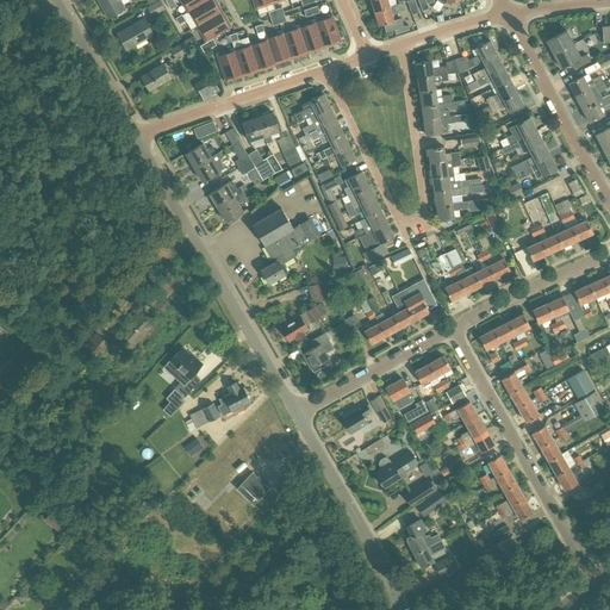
[(97,0),(107,18),(124,10),(119,1),(120,0),(97,0)]
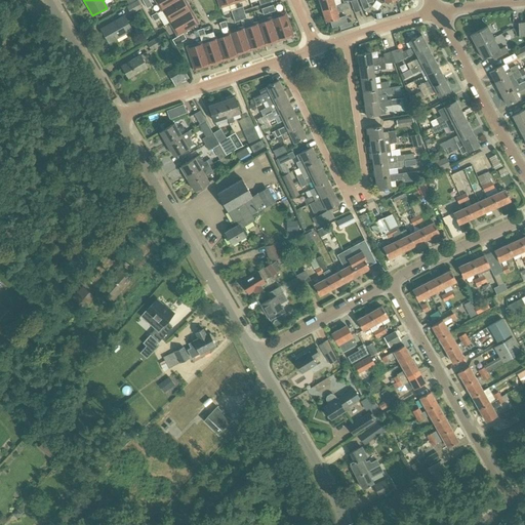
[(136,0),(126,6),(130,14),(142,7),(137,0),(136,0)]
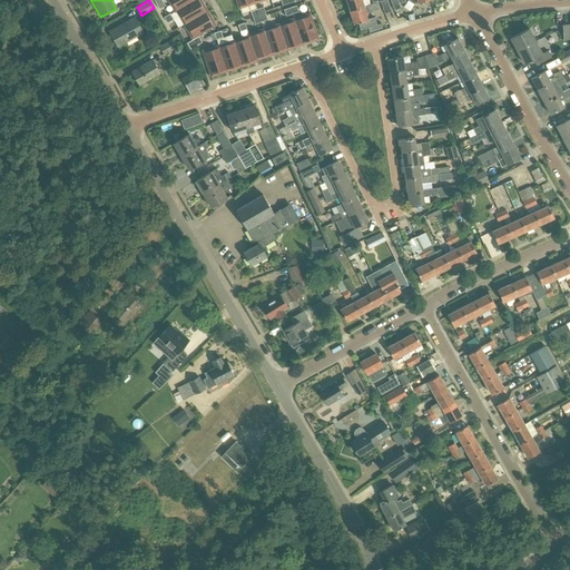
[(194,0),(168,0),(175,11),(176,10),(194,0)]
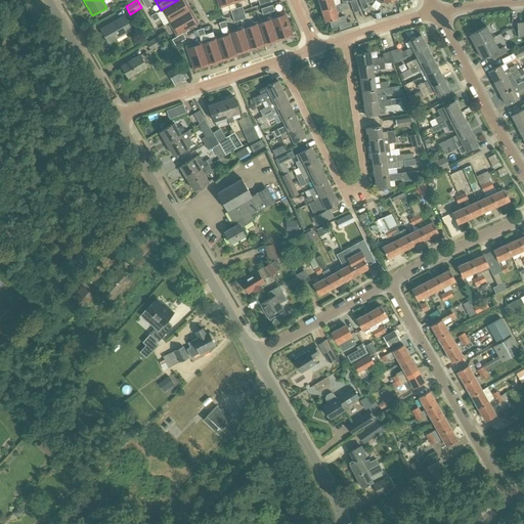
[(178,0),(162,9),(169,23),(190,10),(184,0),(183,0),(182,0),(178,0)]
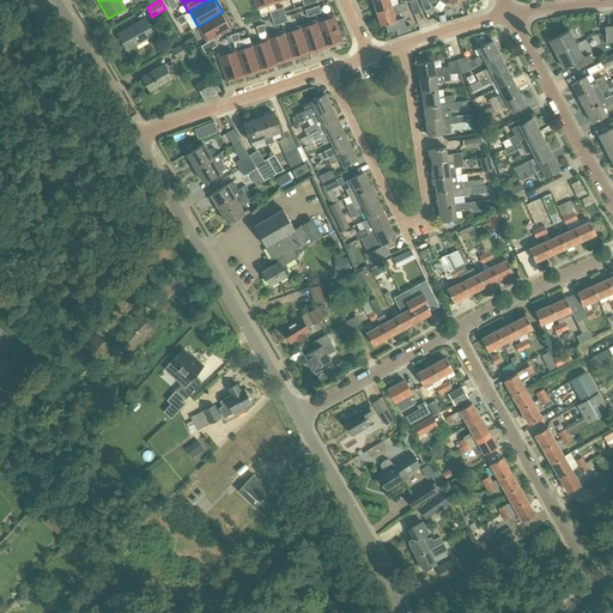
[(392,7),(389,0),(372,0),(376,12),(392,7)]
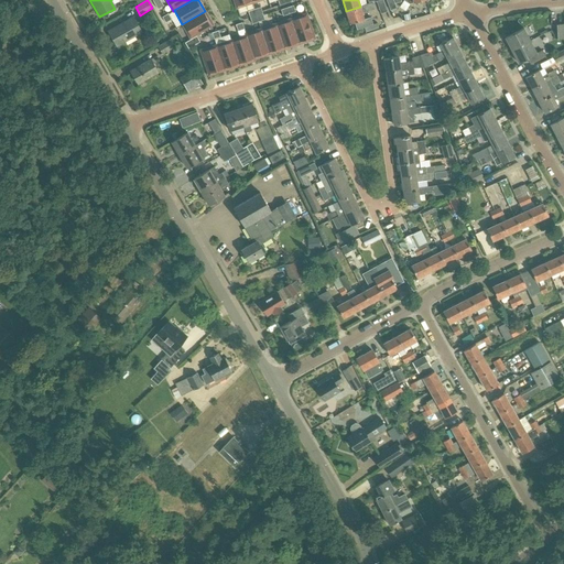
[(387,11),(382,0),(380,0),(377,1),(381,13),(387,11)]
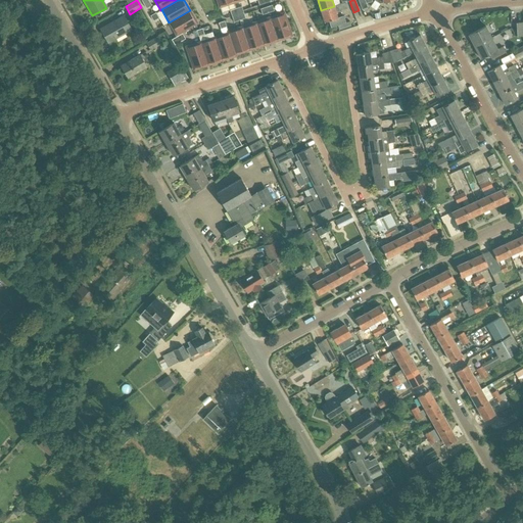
[(358,0),(362,9),(369,7),(367,2),(372,1),(371,0),(374,0),(375,0),(380,3),(391,0),(358,0)]
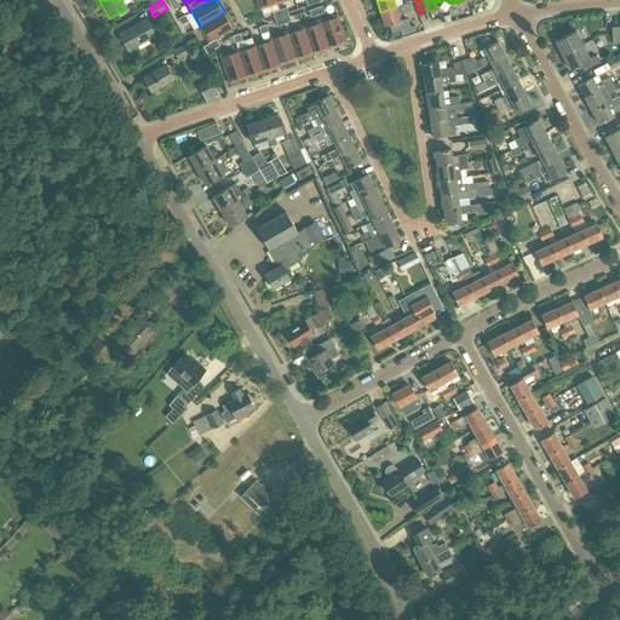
[(380,12),(385,27),(390,24),(392,33),(400,30),(411,27),(408,19),(401,22),(399,15),(412,11),(409,4),(406,5),(396,7),(380,12)]
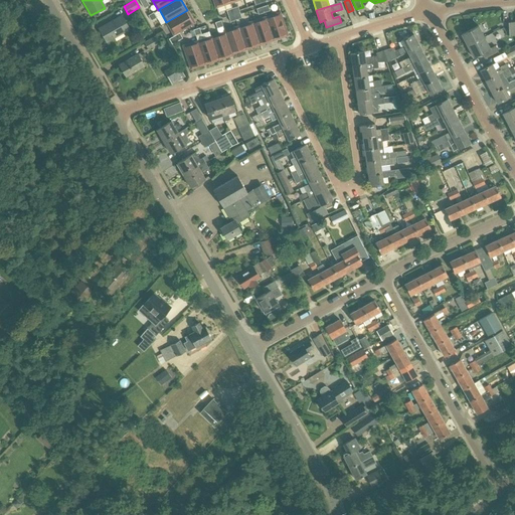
[(187,10),(166,22),(174,35),(193,24),(192,21),(193,20),(187,10)]
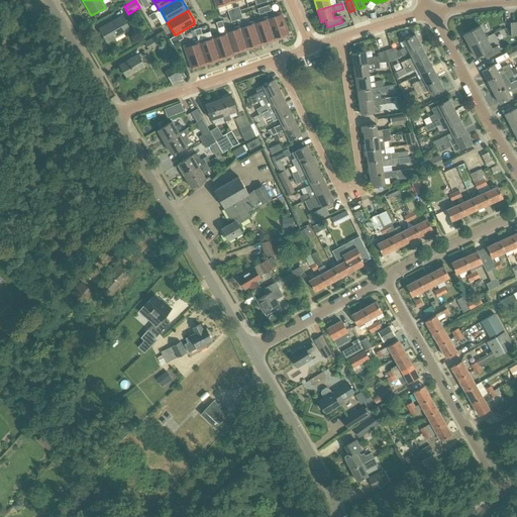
[(267,18),(275,40),(289,35),(281,13),(267,18)]
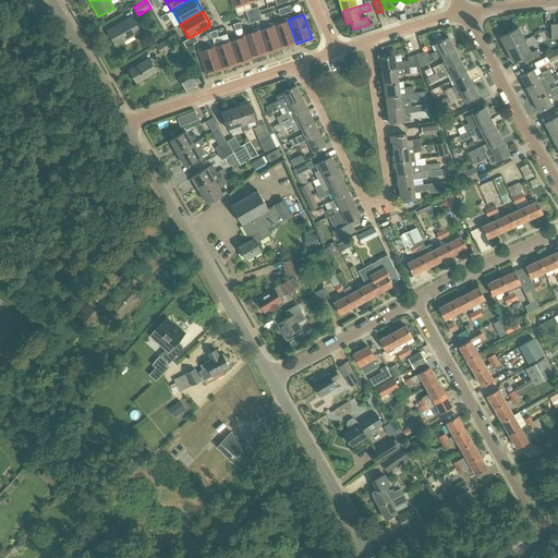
[(107,31),(116,46),(141,32),(132,16),(107,31)]
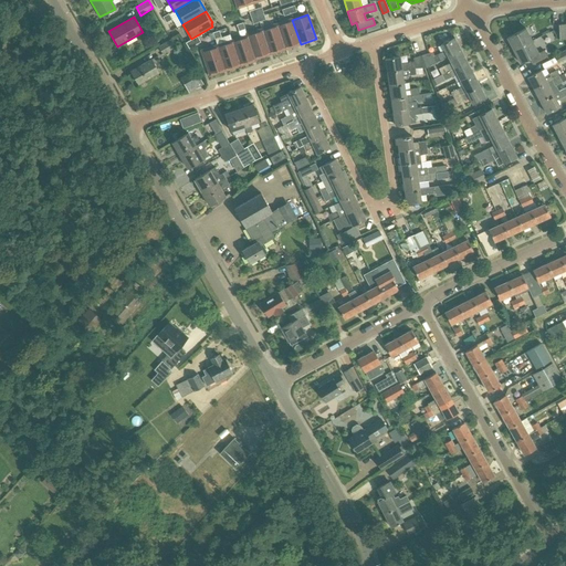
[(292,20),(276,24),(285,50),(301,44),(292,20)]
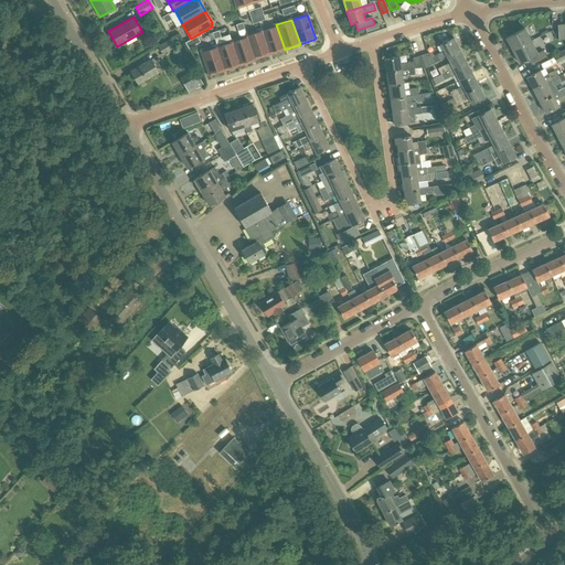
[(374,24),(364,28),(366,32),(380,29),(379,23),(374,24)]
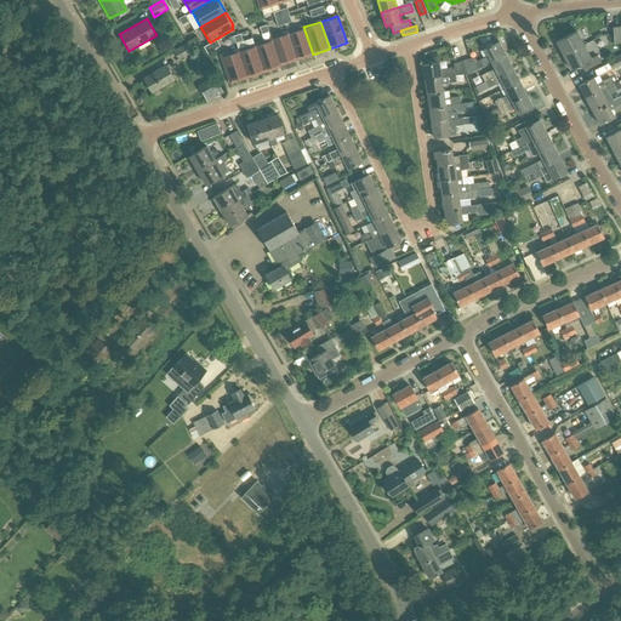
[(303,27),(288,33),(296,60),(313,55),(303,27)]
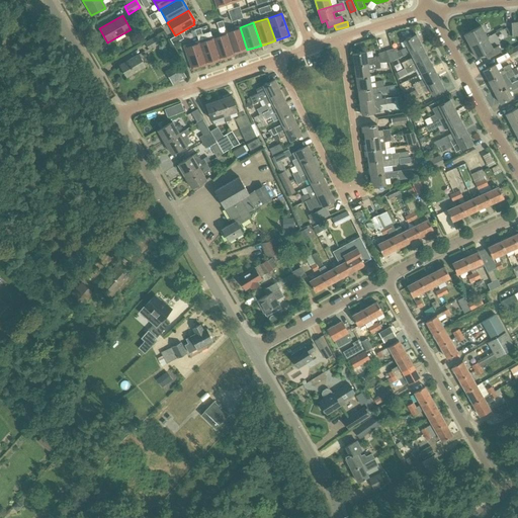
[(463,34),(469,47),(487,37),(481,25),(463,34)]
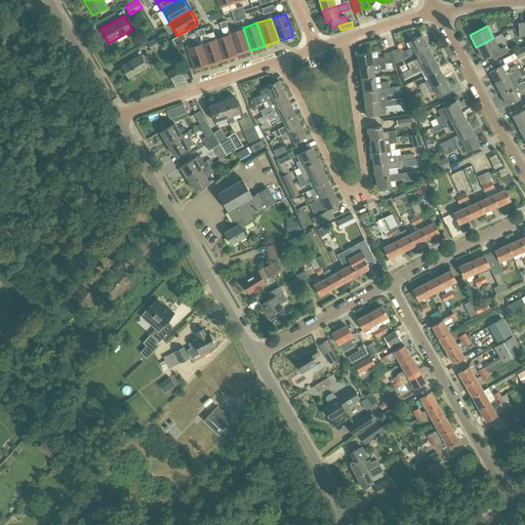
[(395,42),(406,38),(403,27),(391,31),(395,42)]
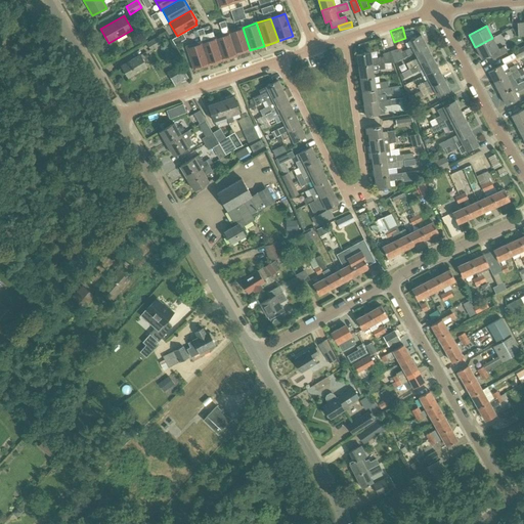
[(228,33),(228,34),(235,55),(250,50),(243,28),(228,33)]
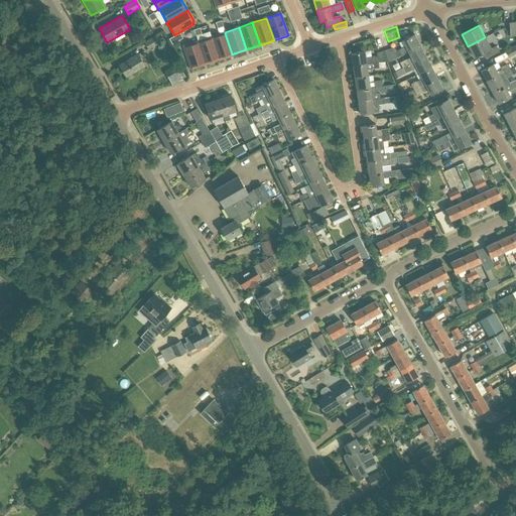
[(211,37),(219,60),(230,56),(230,55),(232,54),(225,33),(211,37)]
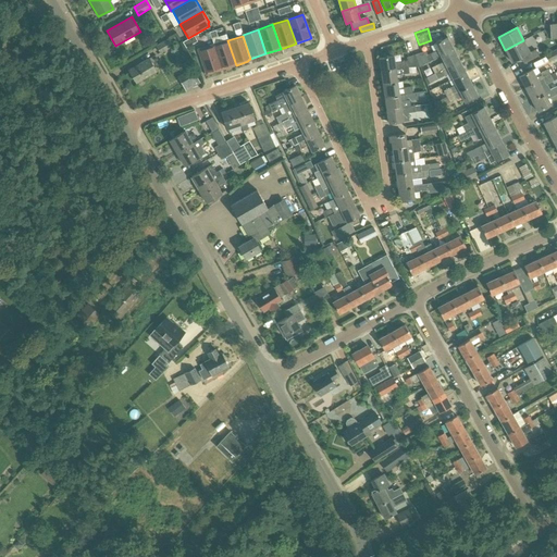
[(194,37),(188,40),(192,46),(197,42),(194,37)]
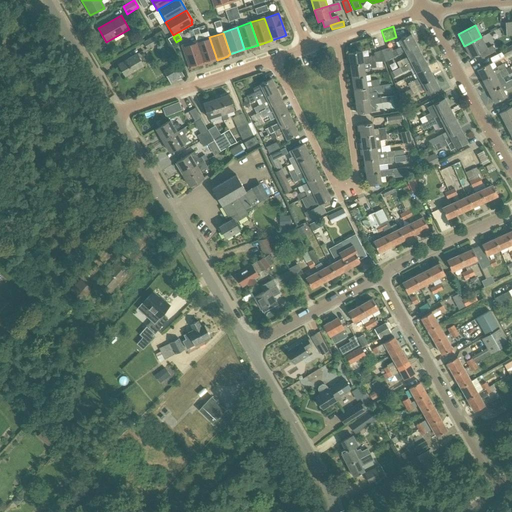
[(143,42),(147,49),(159,42),(155,35),(143,42)]
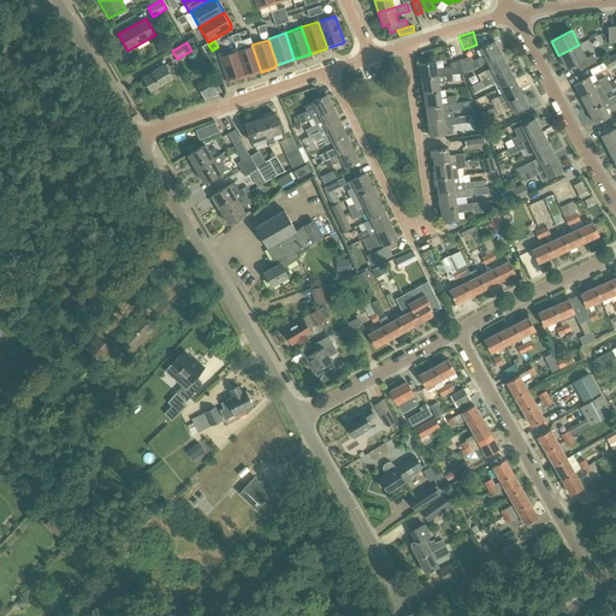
[(458,60),(463,73),(487,61),(487,63),(502,55),(495,42),(480,49),(484,55),(471,61),(468,58),(458,60)]
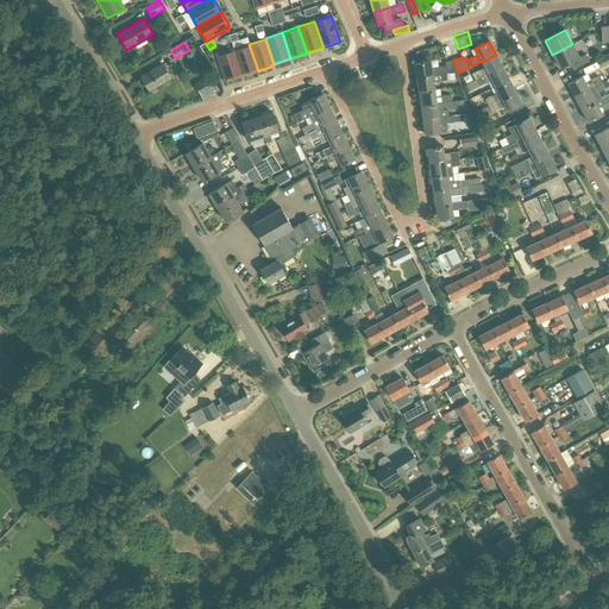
[(206,44),(200,48),(203,54),(209,50),(206,44)]
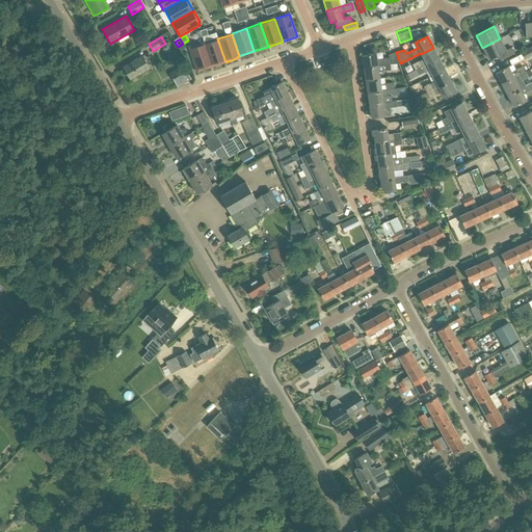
[(225,62),(217,38),(204,44),(211,67),(225,62)]
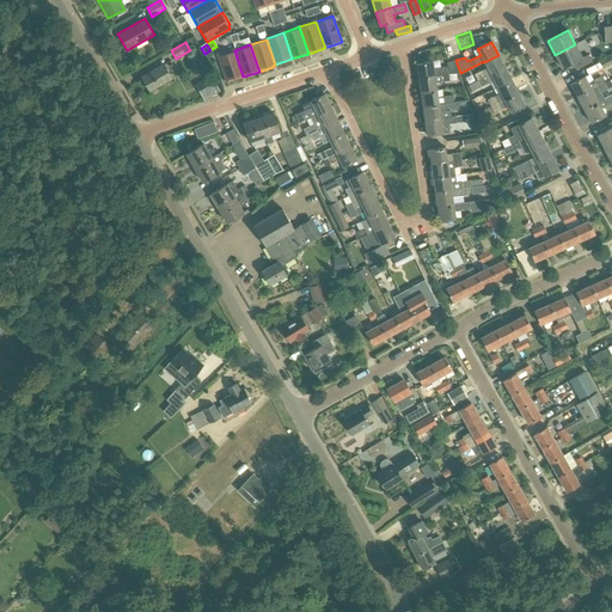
[(575,44),(555,55),(562,68),(573,63),(576,71),(592,62),(587,55),(582,57),(575,44)]
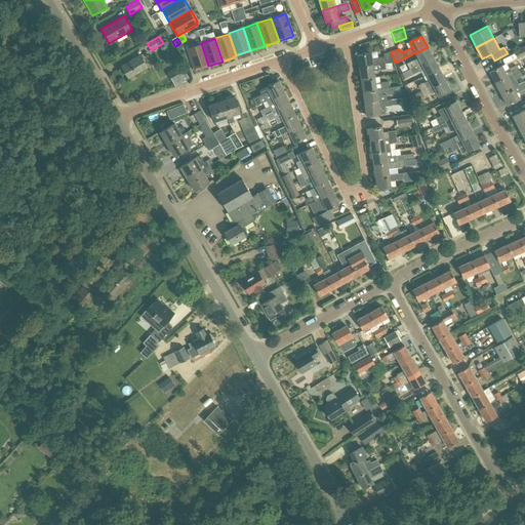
[(208,66),(201,43),(187,47),(195,71),(208,66)]
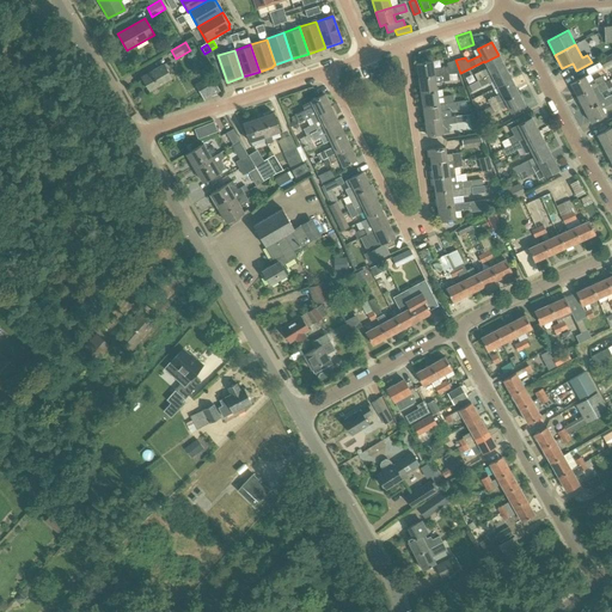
[(499,55),(484,62),(491,74),(505,67),(499,55)]
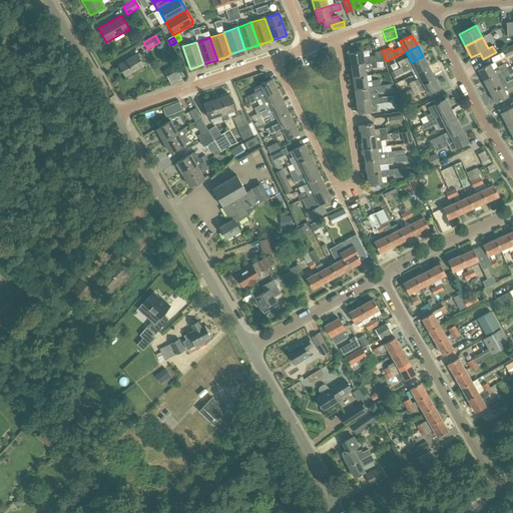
[(512,46),(503,51),(506,57),(512,53),(512,46)]
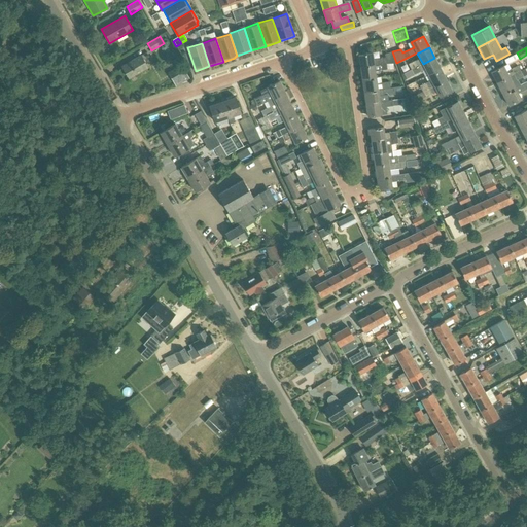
[(396,63),(392,51),(385,54),(385,58),(373,59),(373,54),(358,56),(360,68),(387,64),(390,64),(396,63)]
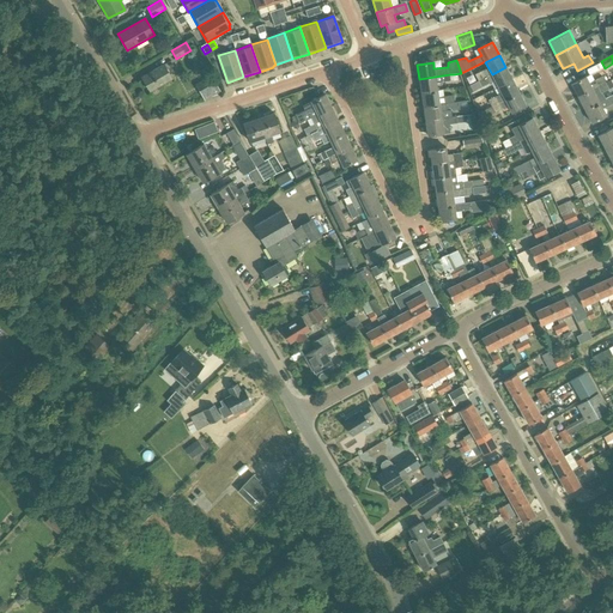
[(141,78),(150,91),(171,78),(163,65),(141,78)]
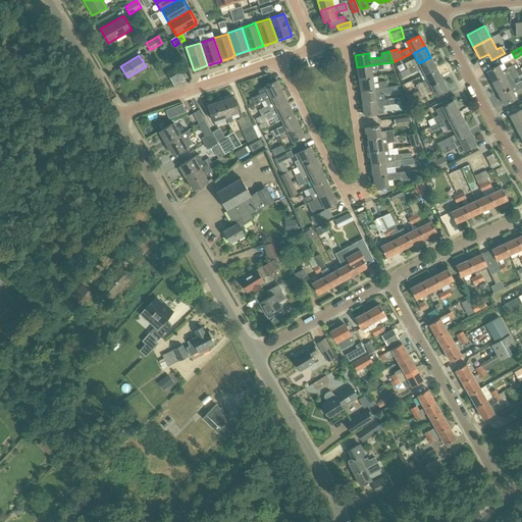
[(419,63),(414,65),(408,69),(410,74),(421,68),(424,74),(436,68),(430,57),(419,63)]
